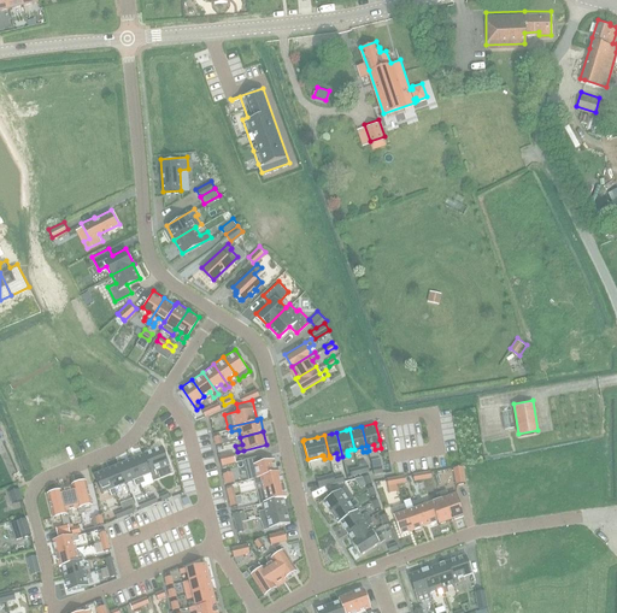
[(154,447),(142,452),(151,473),(156,472),(154,467),(162,465),(170,461),(163,443),(154,447)]
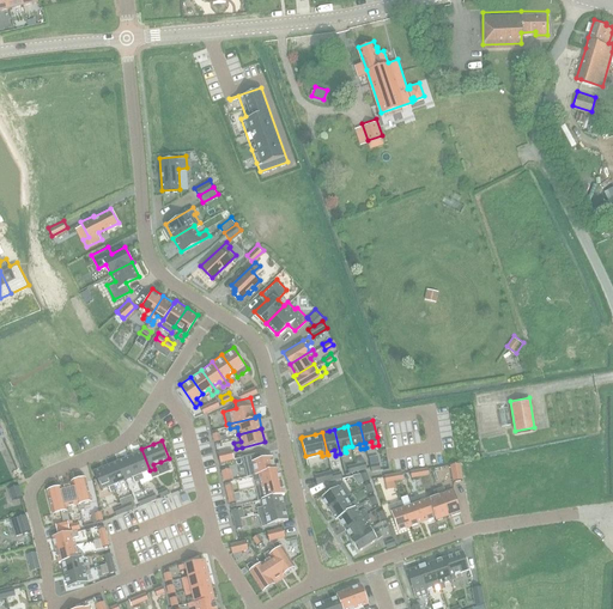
[(219,460),(234,456),(231,448),(217,451),(219,460)]
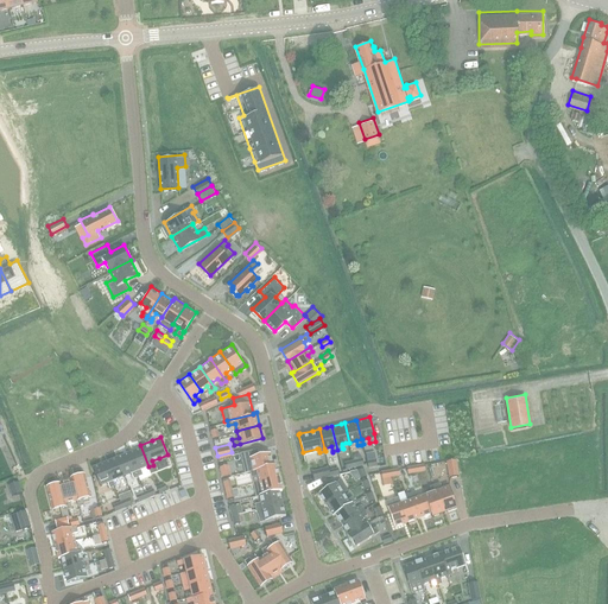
[(140,445),(128,450),(138,474),(143,471),(140,466),(147,464),(149,466),(140,445)]
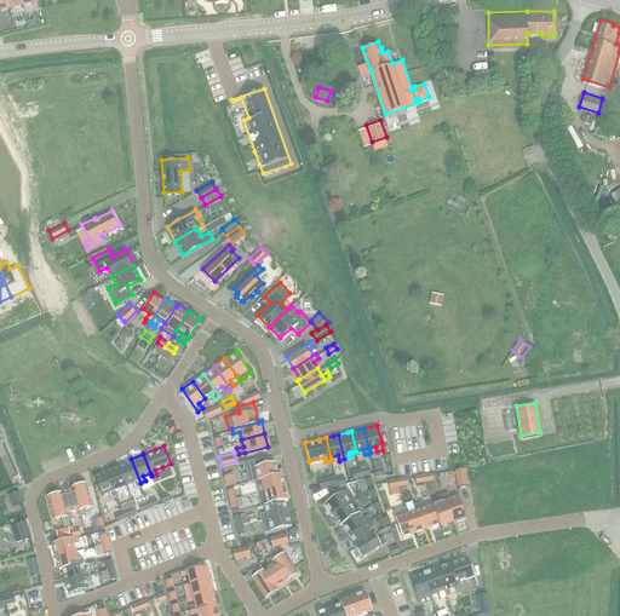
[(264,462),(263,455),(245,460),(250,479),(254,478),(277,472),(275,459),(264,462)]
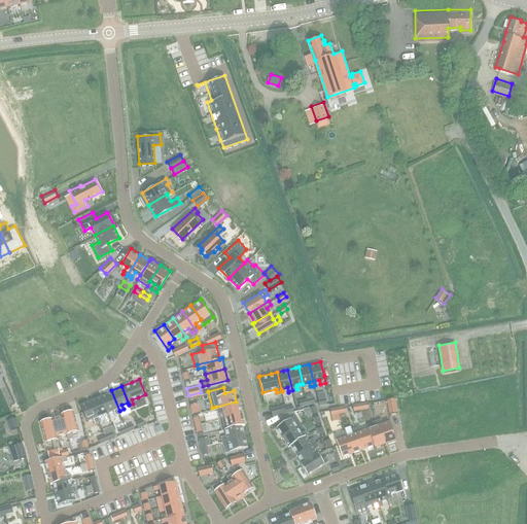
[(111,390),(101,394),(107,411),(113,409),(115,413),(119,411),(111,390)]
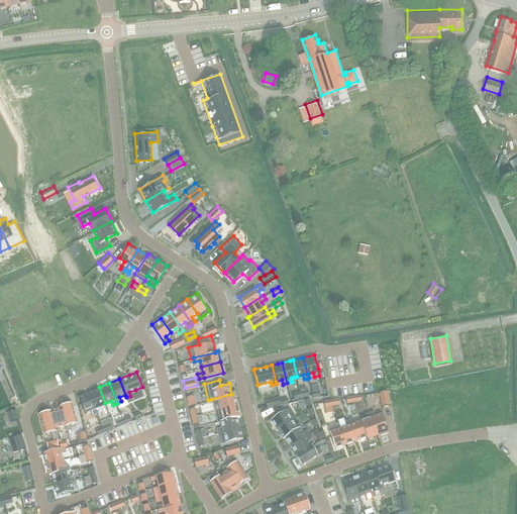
[(99,387),(89,391),(97,411),(101,409),(99,405),(105,403),(99,387)]
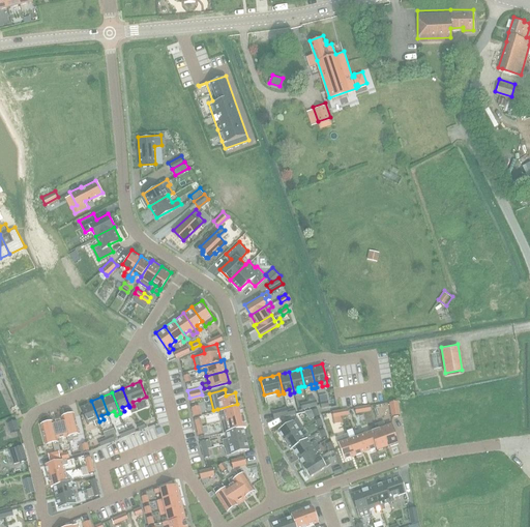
[(389,400),(392,414),(400,413),(396,399),(389,400)]
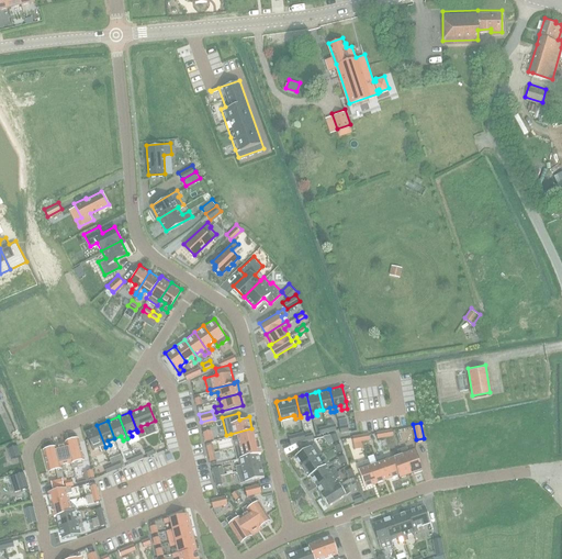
[(97,425),(86,431),(92,447),(99,445),(101,449),(105,447),(97,425)]
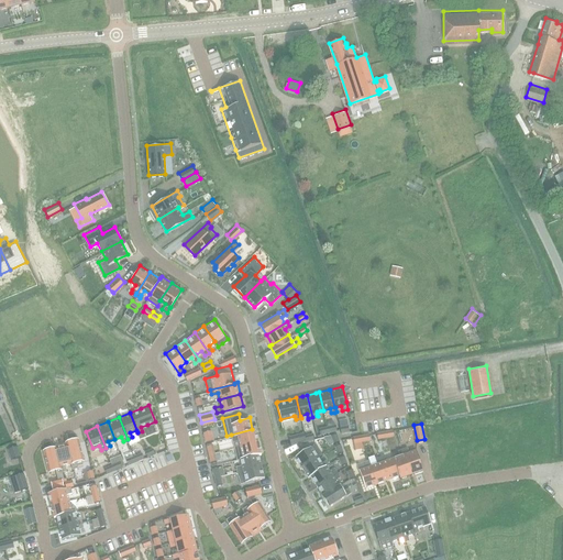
[(203,430),(206,441),(213,439),(211,428),(203,430)]
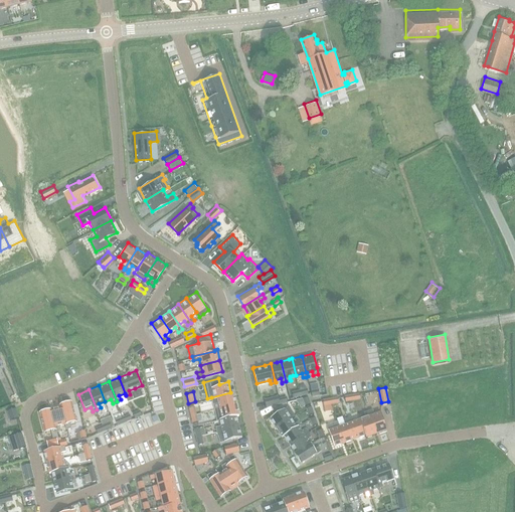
[(230,392),(211,397),(212,401),(217,400),(219,406),(236,402),(233,391),(230,392)]
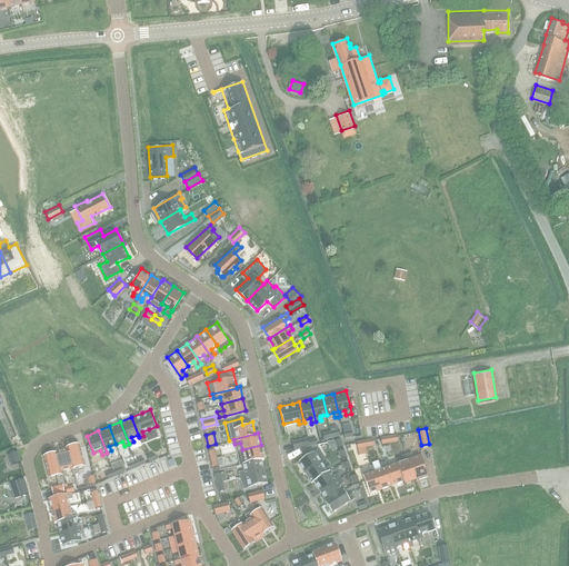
[(291,439),(293,448),(309,444),(308,438),(307,436),(291,439)]
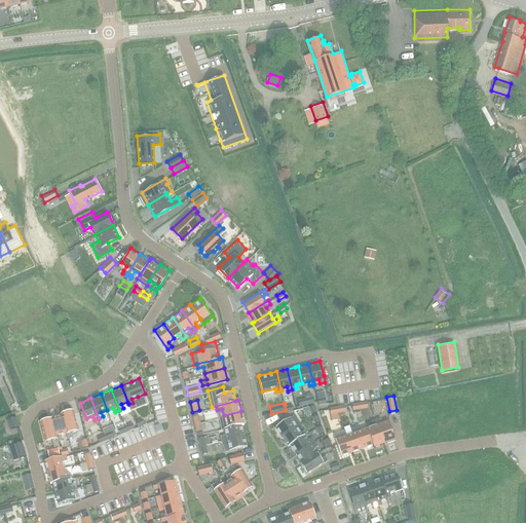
[(73,408),(61,411),(62,414),(66,431),(68,437),(72,435),(71,430),(78,428),(73,408)]
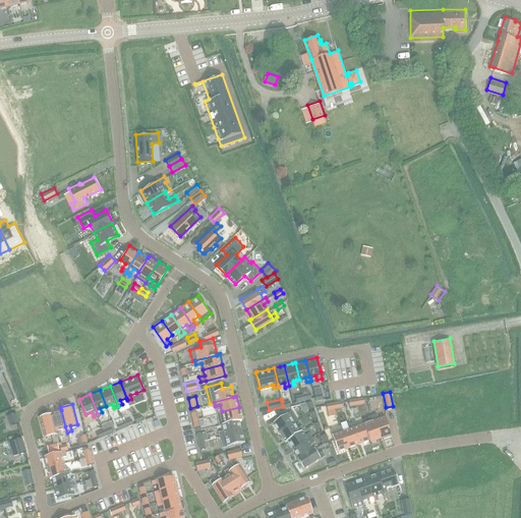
[(222,411),(217,412),(219,418),(218,419),(219,423),(222,423),(222,422),(239,418),(239,419),(241,418),(239,407),(222,411)]
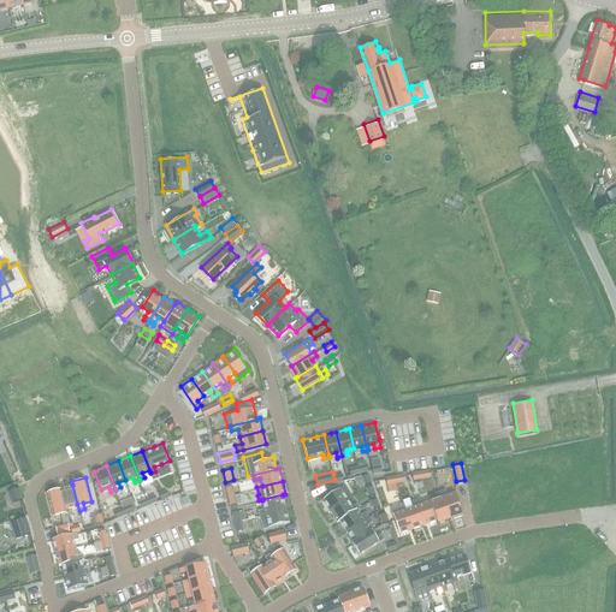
[(327,494),(323,498),(330,509),(347,498),(343,492),(348,488),(345,482),(339,487),(337,482),(325,491),(327,494)]
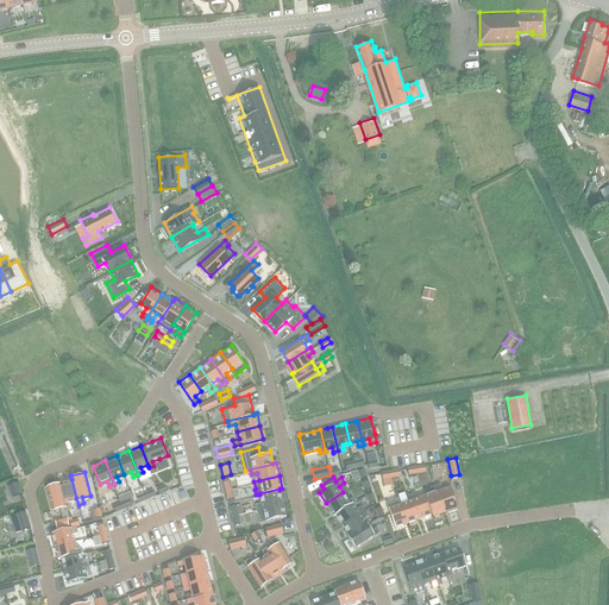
[(18,479),(11,481),(14,493),(23,491),(18,479)]
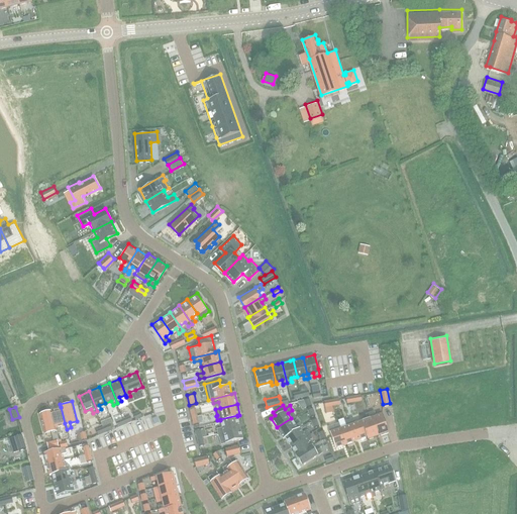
[(56,408),(50,409),(56,428),(57,431),(61,430),(60,427),(60,425),(65,423),(61,407),(56,408)]
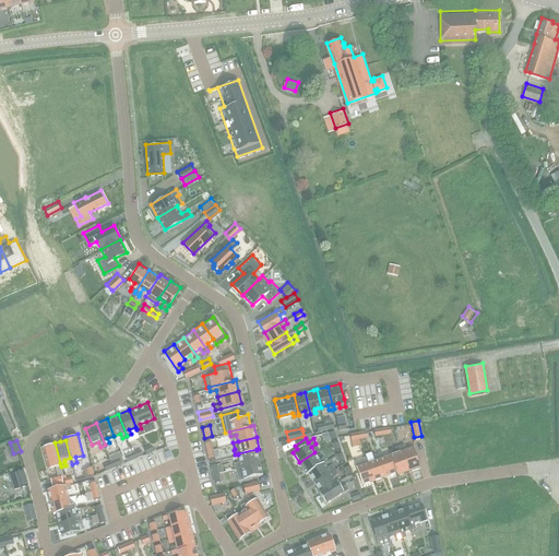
[(404,441),(400,444),(408,470),(419,465),(413,445),(406,447),(404,441)]
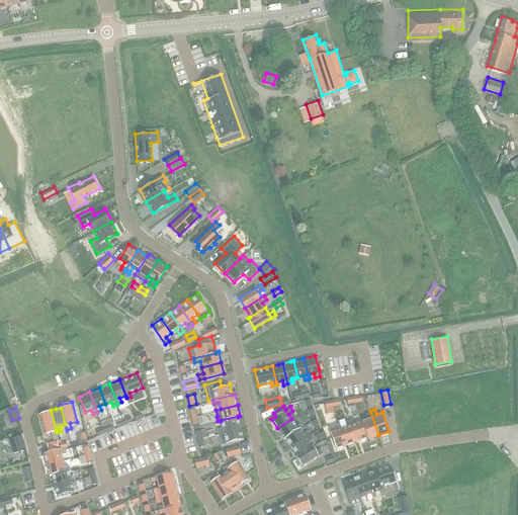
[(51,410),(39,413),(45,432),(51,430),(54,439),(58,438),(56,429),(51,410)]
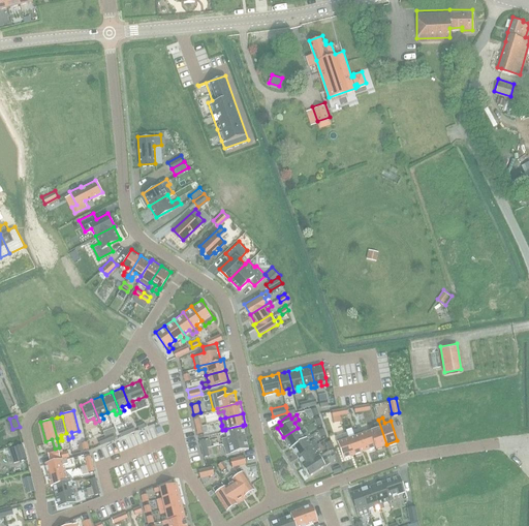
[(375,445),(376,447),(386,444),(378,420),(373,422),(375,427),(369,429),(375,445)]
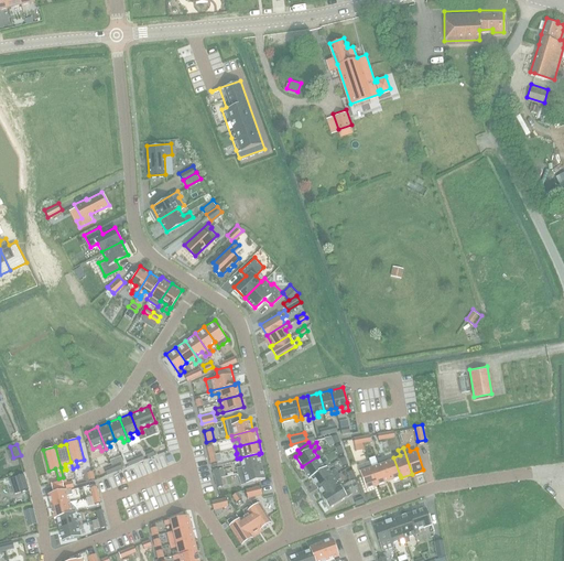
[(237,471),(261,465),(259,454),(259,453),(240,457),(240,459),(242,464),(236,466),(237,471)]
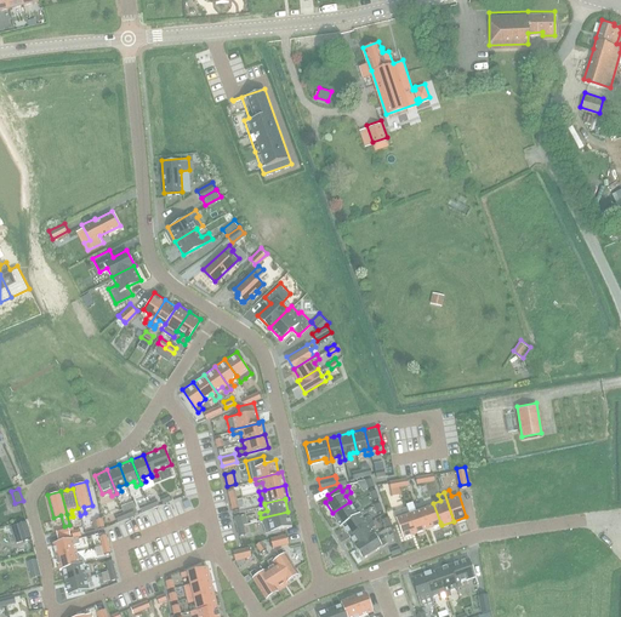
[(419,501),(427,526),(440,523),(433,503),(426,506),(425,500),(419,501)]
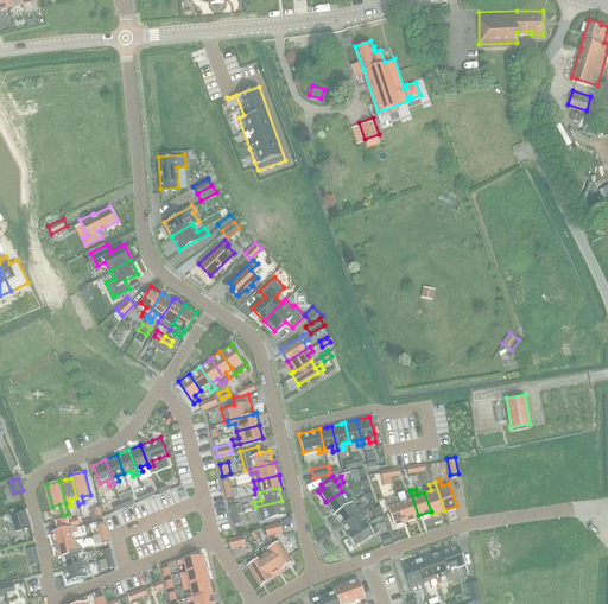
[(406,520),(418,515),(410,490),(405,493),(407,498),(400,501),(406,520)]
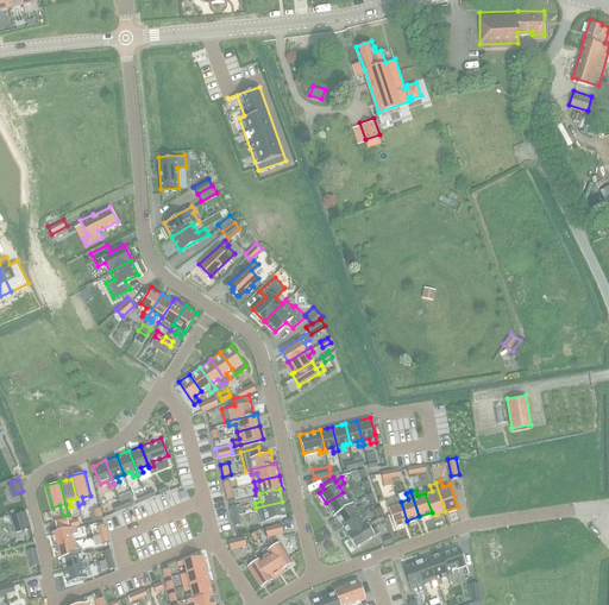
[(343,492),(326,503),(333,514),(336,512),(352,500),(356,499),(352,495),(347,498),(343,492)]
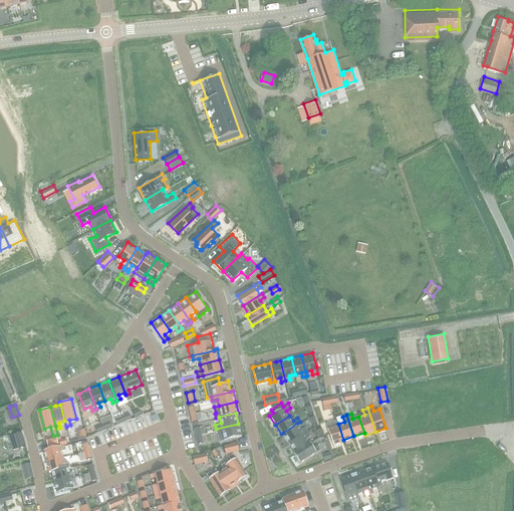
[(332,420),(325,423),(327,428),(333,444),(343,440),(338,424),(336,419),(332,420)]
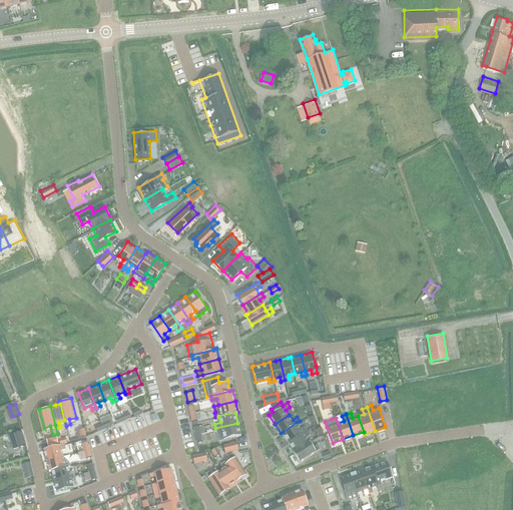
[(305,425),(301,428),(297,422),(283,432),(289,441),(308,428),(305,425)]
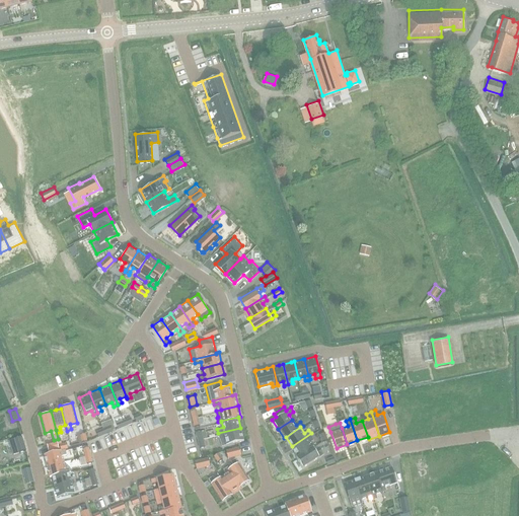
[(243,439),(240,428),(218,433),(219,437),(220,437),(221,444),(243,439)]
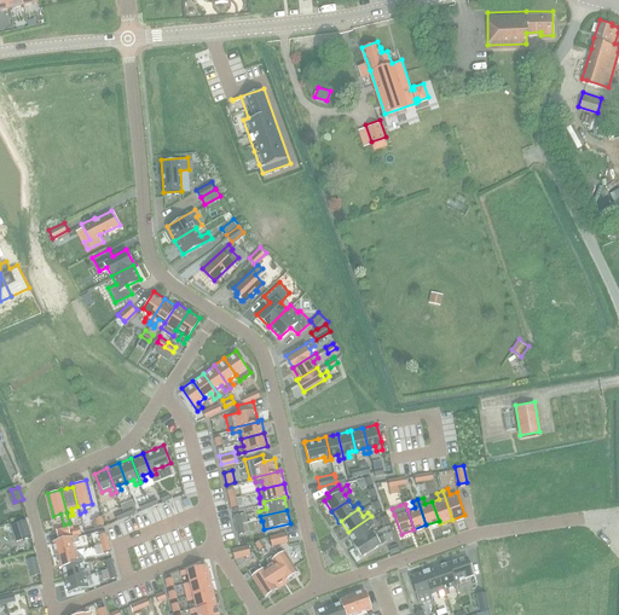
[(371,516),(348,532),(356,543),(372,532),(369,524),(374,522),(371,516)]
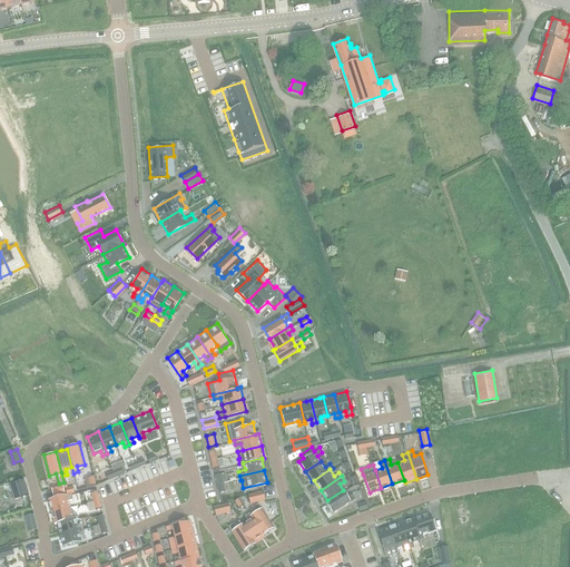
[(25,477),(17,478),(21,495),(28,492),(25,477)]
